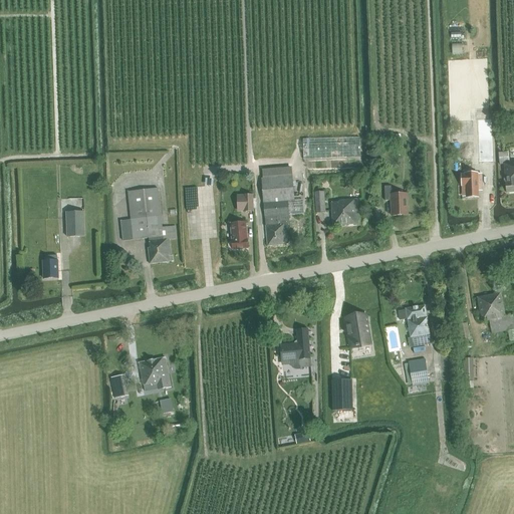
[(478,120),(479,162),(493,162),(491,119),(478,120)]
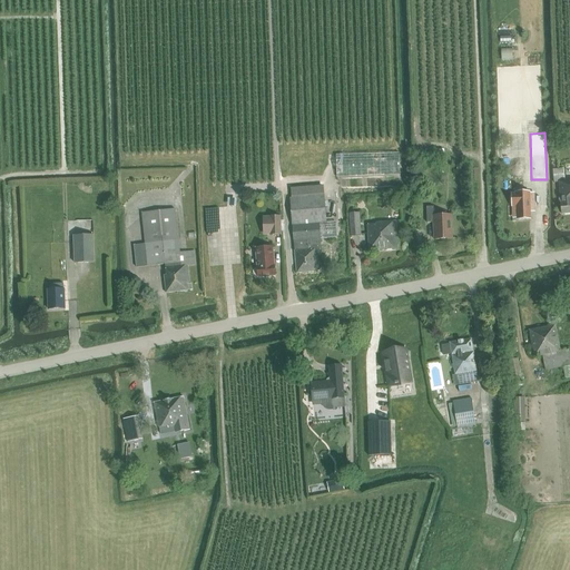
[(418,156),(443,157),(443,148),(418,147),(418,156)]
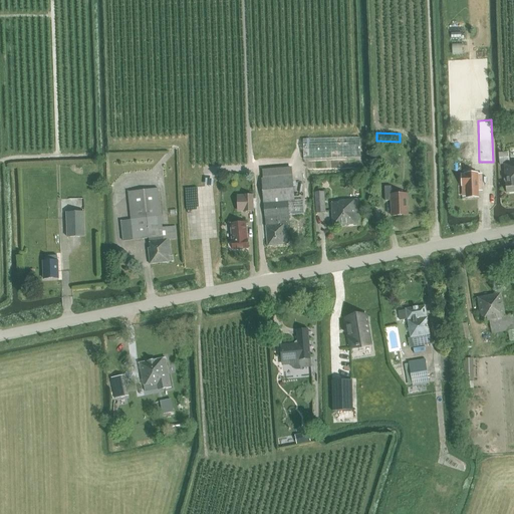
[(303,140),(303,160),(359,159),(359,138),(303,140)]
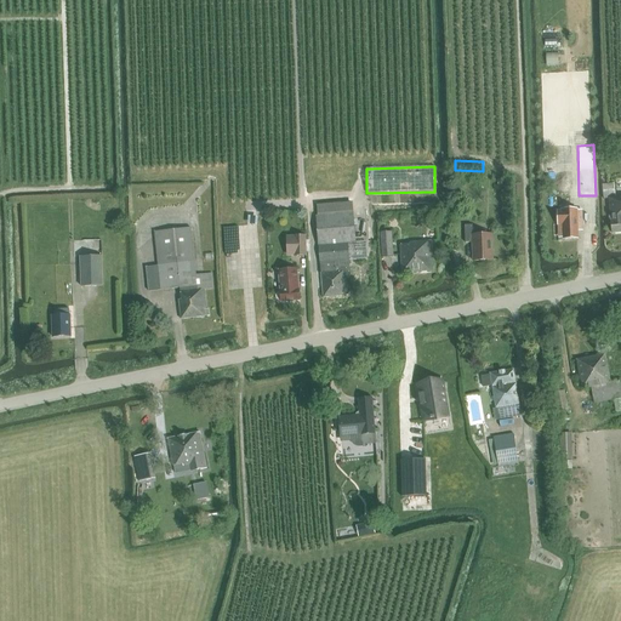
[(614,183),(602,184),(603,199),(608,199),(610,234),(620,233),(620,197),(615,198),(614,183)]
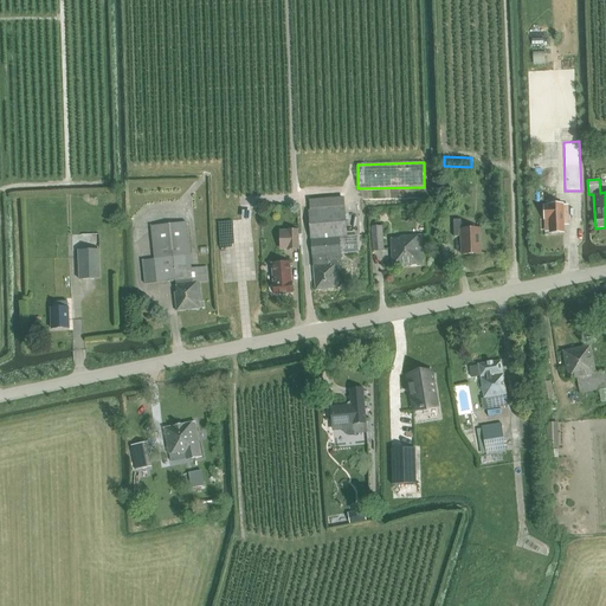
[(249,243),(246,205),(237,205),(238,218),(214,219),(216,244),(249,243)]
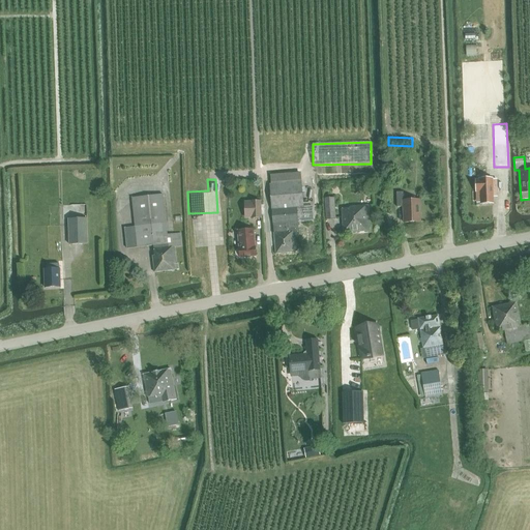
[(479,180),(475,180),(476,192),(480,192),(480,204),(493,204),(493,194),(497,194),(497,180),(492,180),(492,179),(479,179),(479,180)]
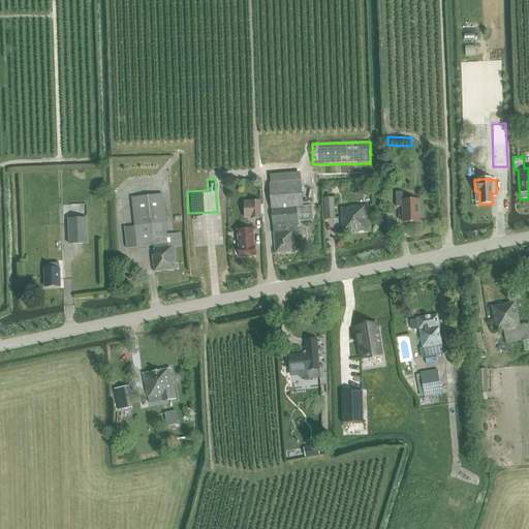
[(271,210),(273,223),(312,220),(311,206),(303,207),(301,182),(269,184),(271,210)]
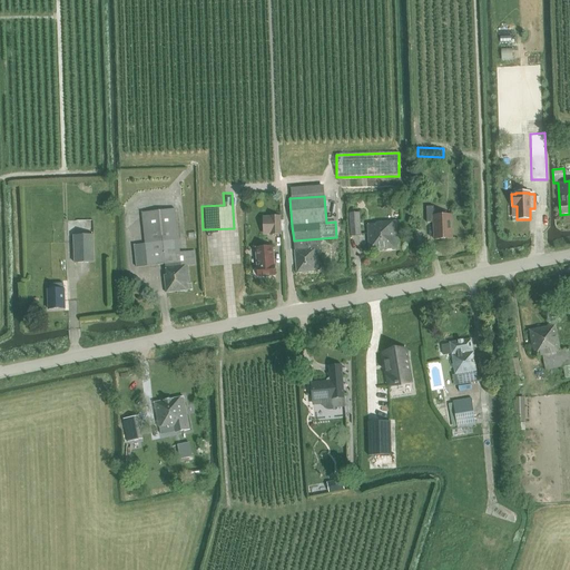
[(148,267),(165,266),(183,264),(183,266),(189,266),(195,265),(194,251),(182,252),(180,242),(177,208),(143,213),(146,244),(134,245),(136,267),(148,266),(148,267)]
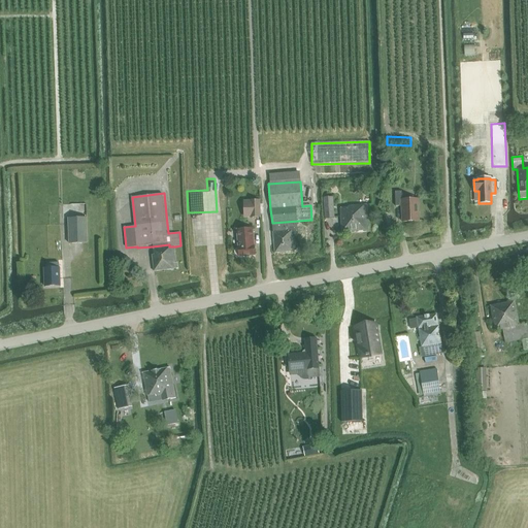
[(401,201),(401,193),(394,193),(395,207),(401,207),(401,223),(418,223),(418,200),(401,201)]
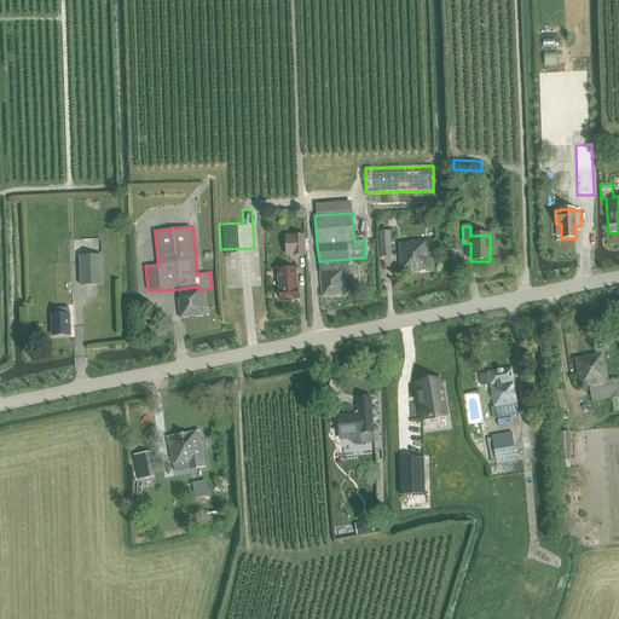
[(379,232),(381,256),(392,256),(389,232),(379,232)]
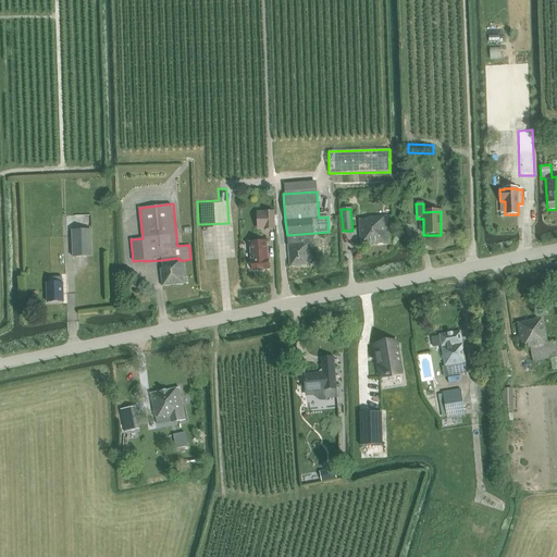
[(273,230),(273,212),(257,212),(257,226),(263,226),(263,230),(273,230)]
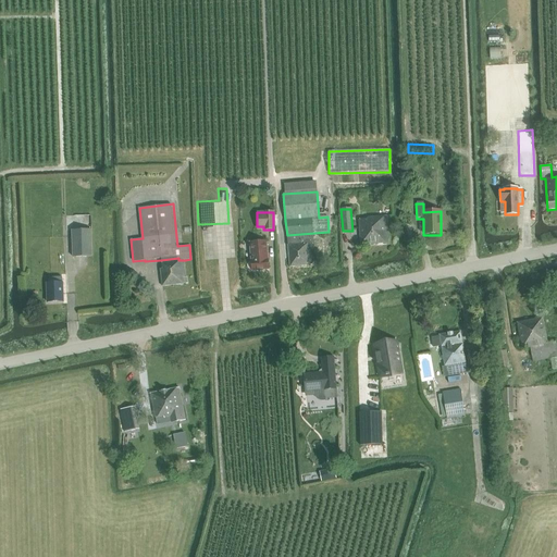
[(367,221),(358,222),(360,246),(387,245),(385,218),(367,219),(367,221)]
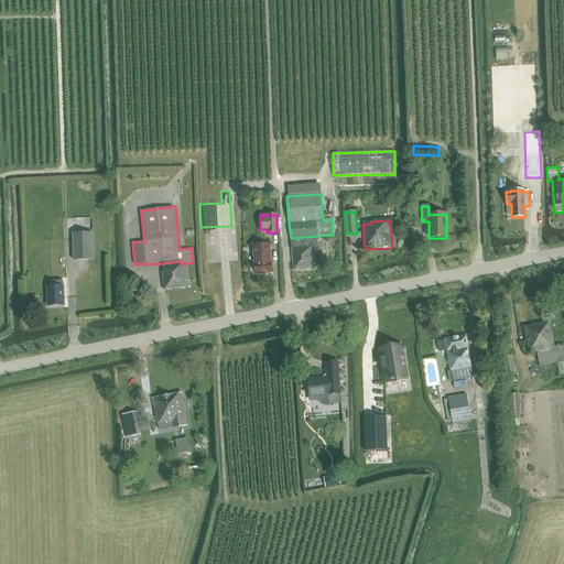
[(73,235),(74,261),(94,260),(93,234),(73,235)]
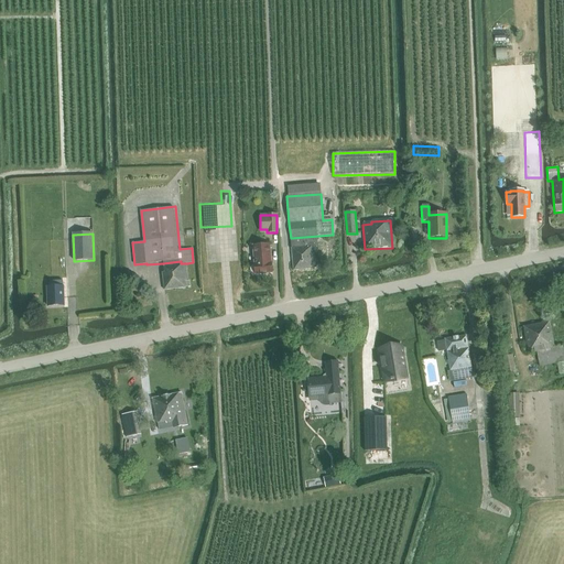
[(317,252),(316,236),(291,238),(293,270),(315,269),(314,252),(317,252)]
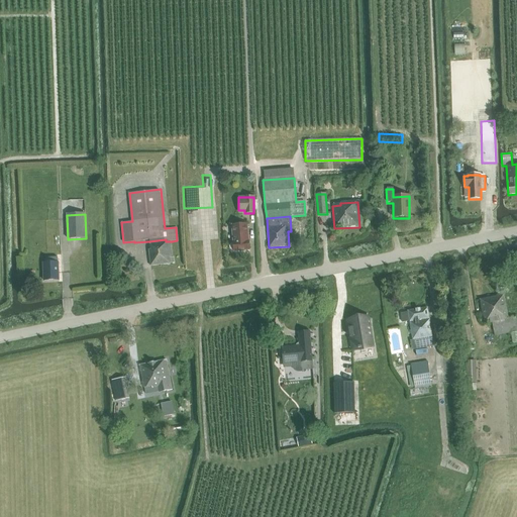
[(239,225),(231,226),(232,234),(233,243),(231,243),(229,245),(229,247),(230,250),(231,251),(233,251),(234,251),(248,250),(246,224),(239,225)]
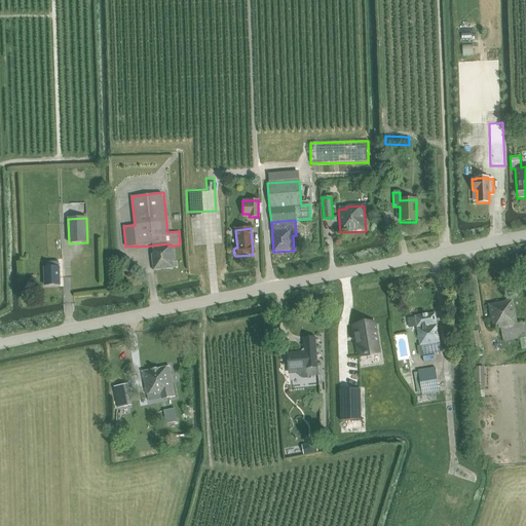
[(152,246),(153,257),(151,257),(153,271),(179,269),(178,262),(177,262),(175,246),(168,246),(168,243),(152,246)]
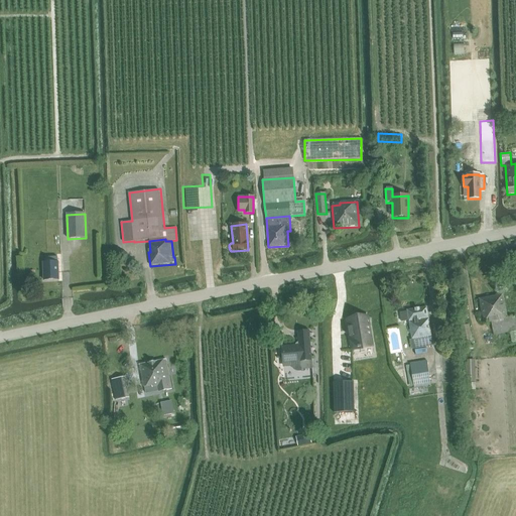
[(49,264),(44,264),(44,281),(59,280),(58,258),(49,258),(49,264)]
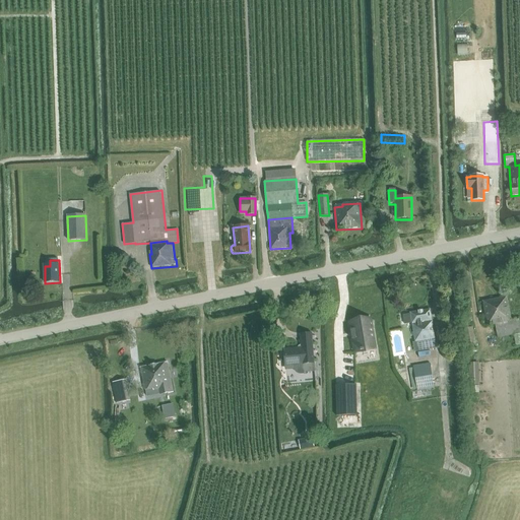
[(497,337),(513,334),(515,346),(519,344),(519,332),(518,320),(511,321),(506,298),(482,302),(488,325),(495,323),(497,337)]
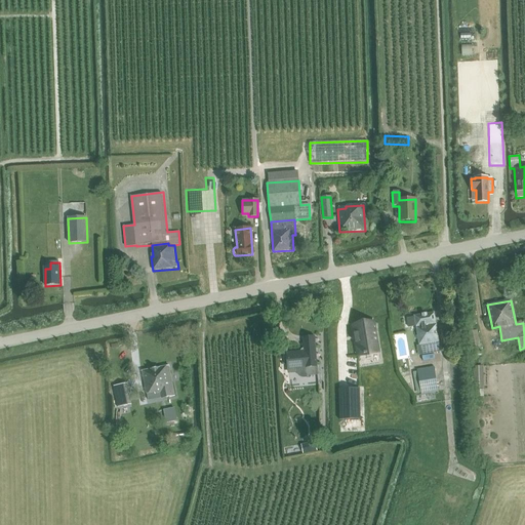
[(440,353),(434,313),(414,316),(414,317),(407,318),(408,327),(415,326),(420,356),(440,353)]
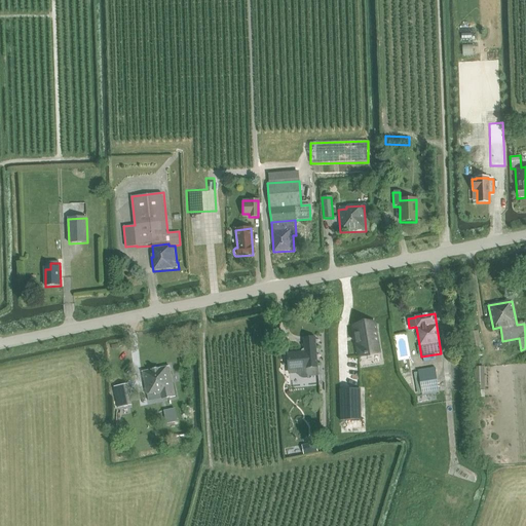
[(374,323),(354,327),(359,357),(365,355),(369,355),(368,354),(379,352),(374,323)]
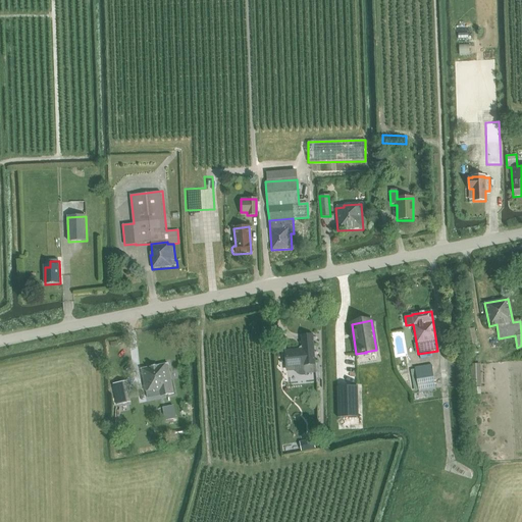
[(285,349),(288,369),(296,368),(297,370),(298,372),(300,373),(302,373),(315,372),(312,334),(302,335),(303,348),(285,349)]
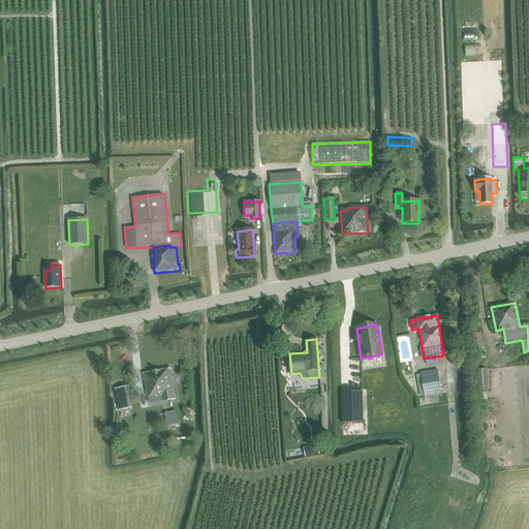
[(170,368),(144,373),(148,397),(156,396),(156,397),(166,396),(167,401),(176,400),(175,394),(170,368)]
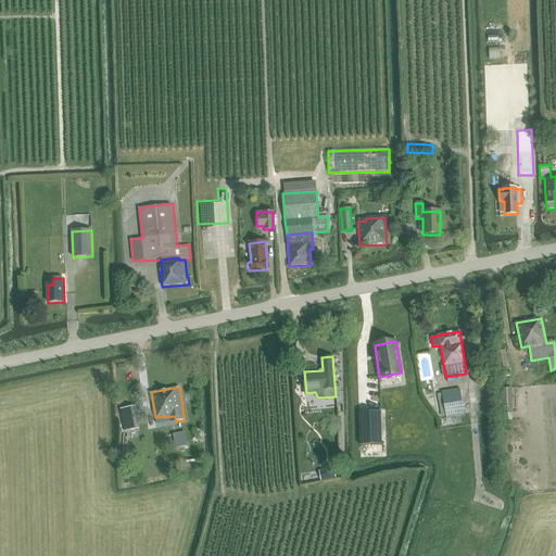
[(459,389),(442,392),(446,419),(464,416),(459,389)]
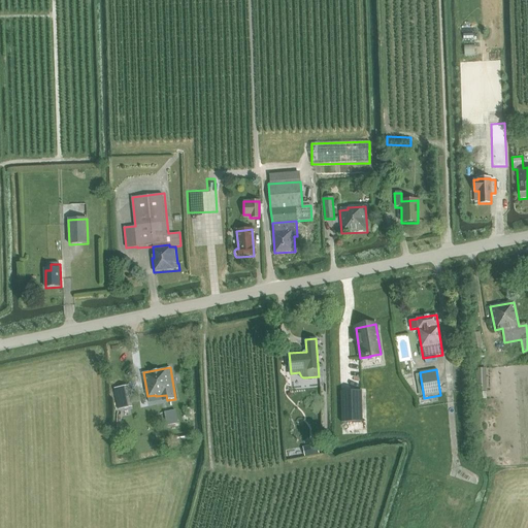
[(114,388),(119,409),(130,407),(126,386),(114,388)]
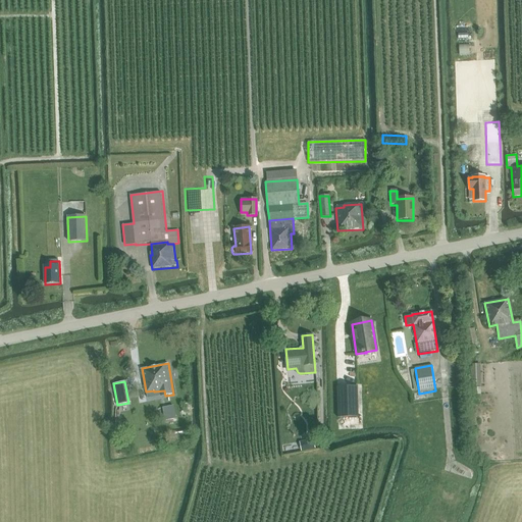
[(358,385),(336,386),(337,417),(358,417),(358,385)]
